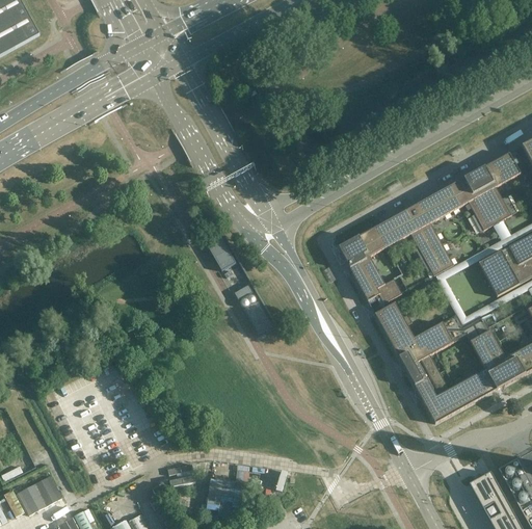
[(0,0),(0,54),(40,33),(21,0),(0,0)]
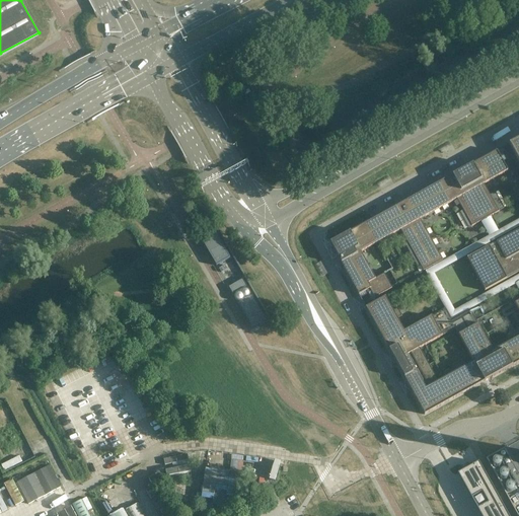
[(518,136),(509,142),(518,160),(518,136)]
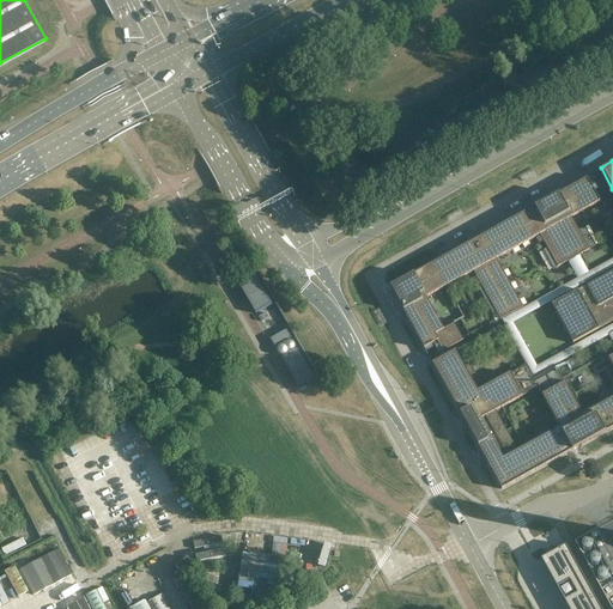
[(532,164),(517,171),(521,177),(535,170),(532,164)]
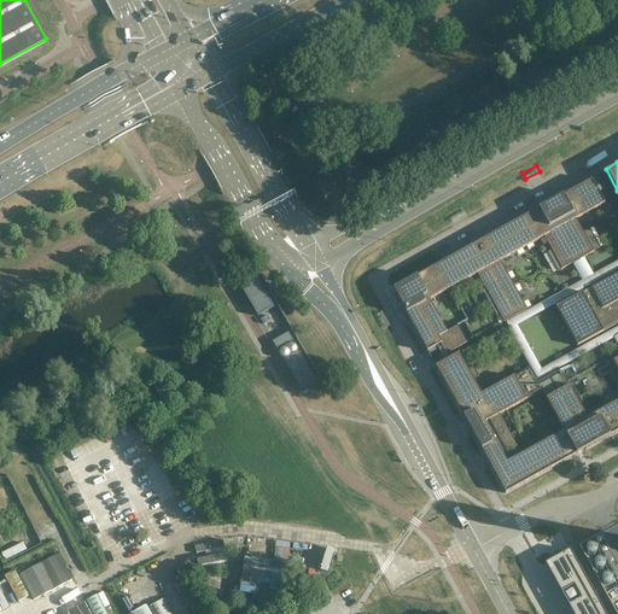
[(528,307),(500,257),(543,233),(552,247),(547,250),(558,268),(561,265),(570,262),(582,255),(600,245),(589,226),(583,229),(576,216),(605,200),(592,176),(392,286),(427,349),(436,344),(438,346),(442,344),(445,351),(467,339),(458,322),(447,328),(429,297),(449,286),(450,288),(470,278),(468,275),(477,270),(485,286),(482,287),(496,314),(500,313),(503,319),(528,307)]
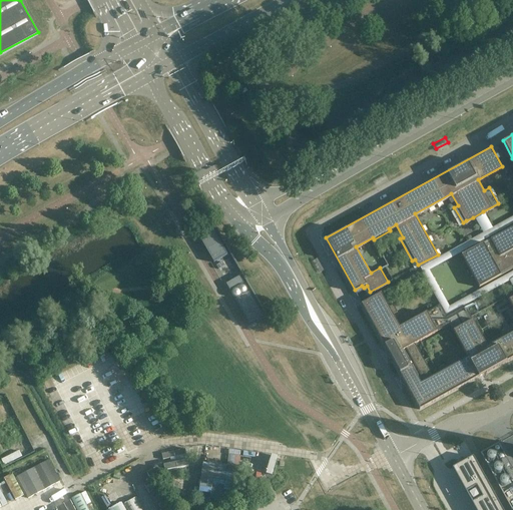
[(385,170),(373,177),(376,182),(387,175),(385,170)]
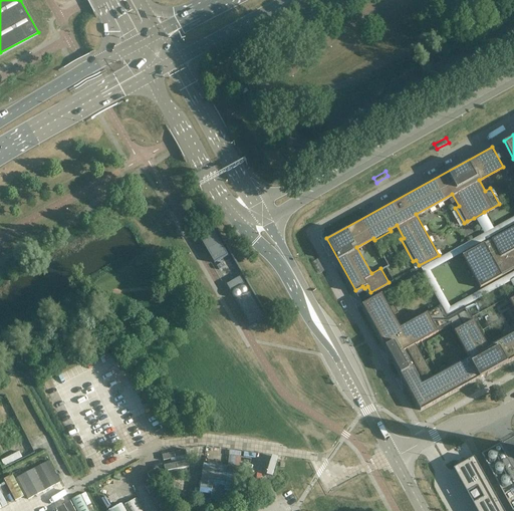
[(480,285),(513,266),(513,224),(462,253),(480,285)]
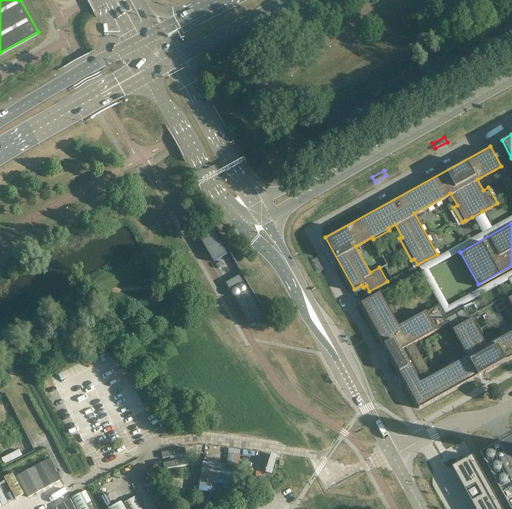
[(213,259),(227,251),(213,228),(200,236),(213,259)]
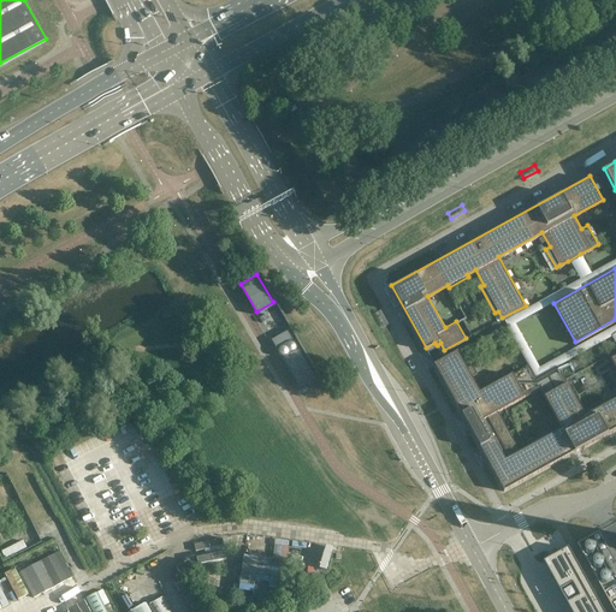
[(315,375),(298,348),(295,350),(295,349),(296,348),(296,346),(297,345),(297,344),(297,343),(296,343),(296,342),(295,340),(295,339),(294,339),(292,339),(291,339),(290,339),(289,339),(292,337),(288,328),(272,338),(276,345),(280,343),(280,344),(279,345),(279,346),(278,348),(278,349),(278,350),(278,351),(279,351),(280,352),(280,354),(282,354),(283,354),(284,354),(285,354),(286,354),(283,356),(298,385),(315,375)]
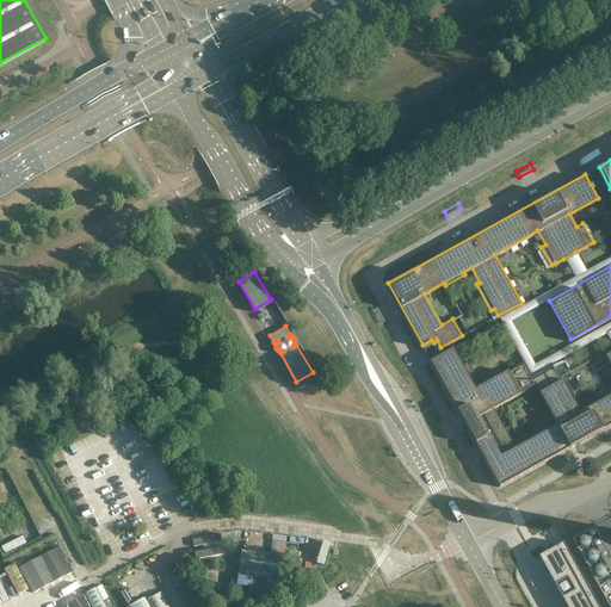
[(431,340),(423,345),(430,359),(442,353),(438,348),(440,347),(437,340),(433,342),(431,340)]
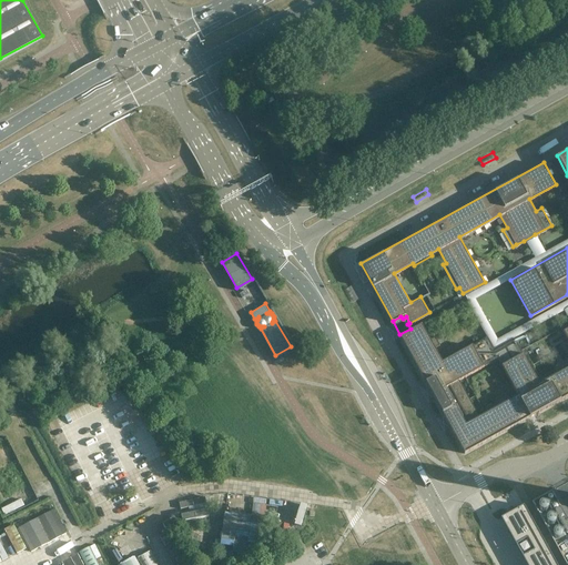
[(567,362),(567,363),(559,367),(560,370),(539,382),(515,336),(494,347),(487,335),(467,346),(465,343),(453,350),(454,353),(442,360),(435,346),(439,343),(435,334),(429,338),(423,325),(422,323),(422,322),(411,329),(399,334),(430,389),(465,451),(567,393),(567,321),(561,325),(567,336),(563,339),(567,347),(567,346),(567,362)]
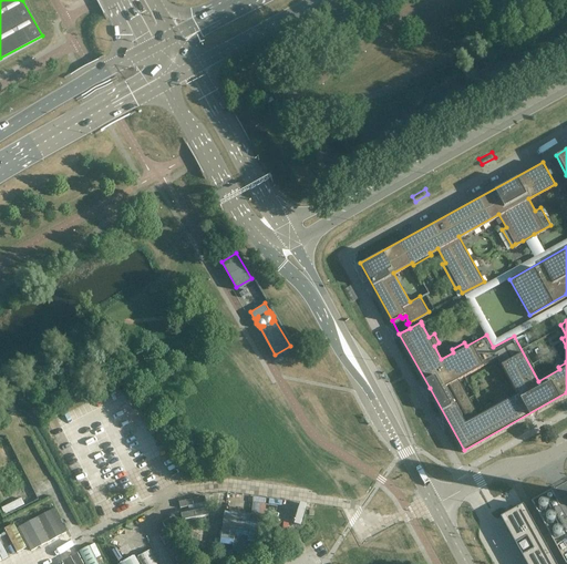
[(95,469),(79,478),(82,485),(84,484),(99,477),(95,469)]
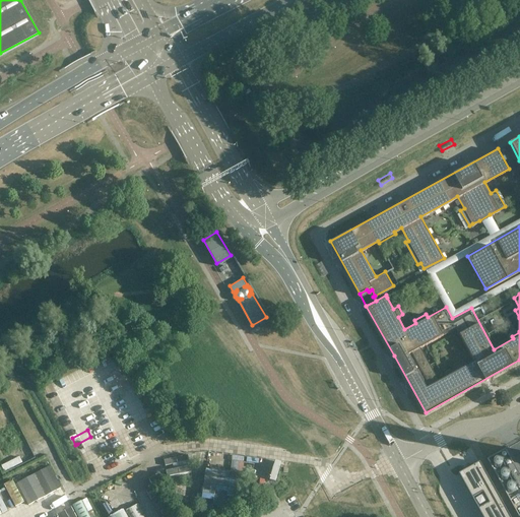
[(189,452),(165,455),(167,473),(191,470),(189,452)]
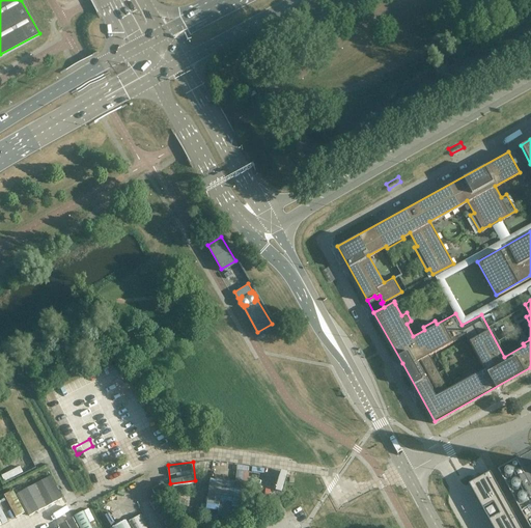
[(4,479),(23,470),(20,464),(1,473),(4,479)]
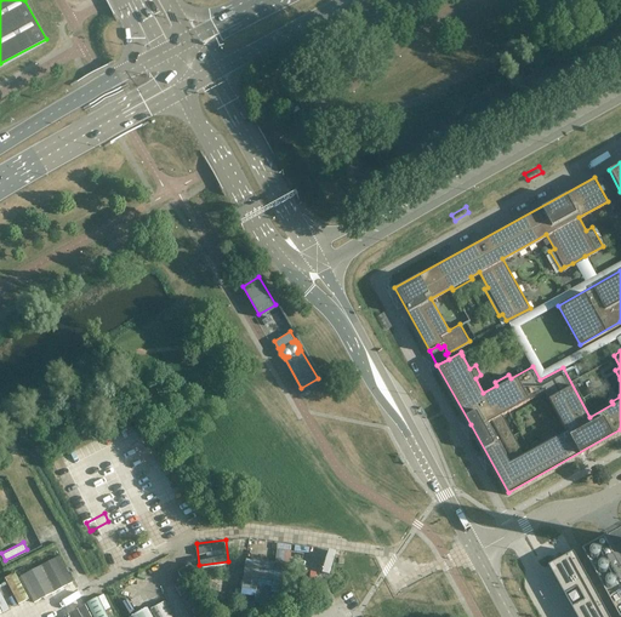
[(610,616),(573,549),(547,564),(576,616),(610,616)]
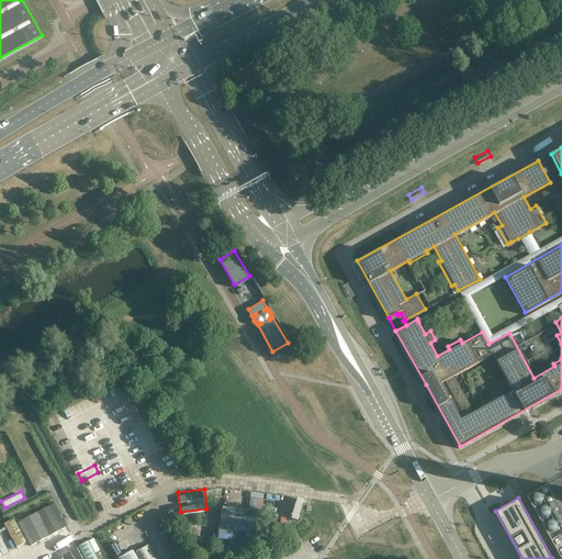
[(561,510),(557,499),(550,501),(561,523),(561,510)]
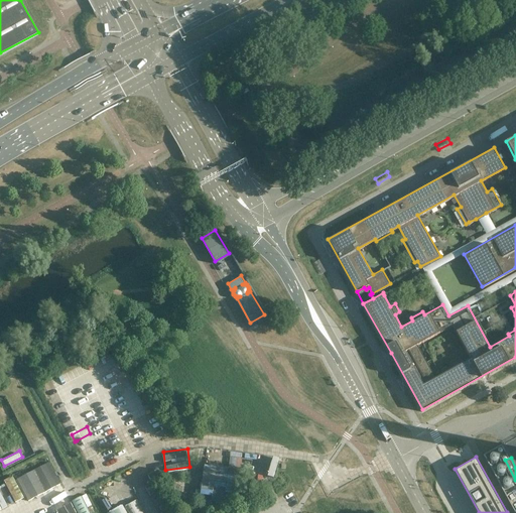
[(50,459),(28,469),(38,491),(60,481),(50,459)]
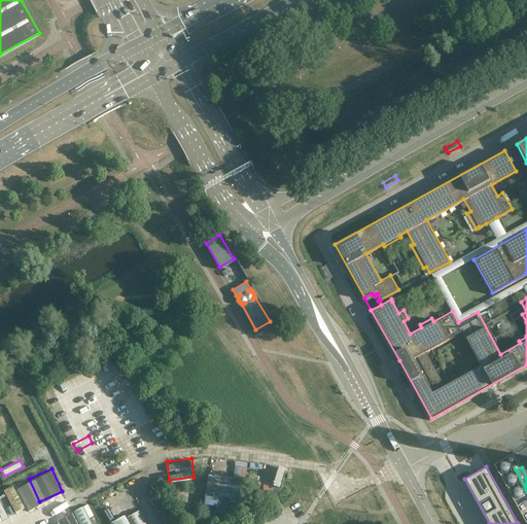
[(219,489),(221,474),(208,473),(205,507),(227,510),(230,493),(237,494),(238,487),(233,486),(232,490),(219,489)]
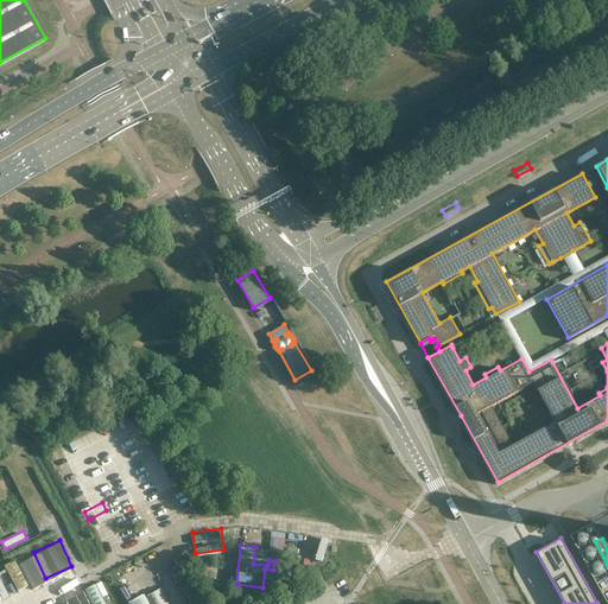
[(586,548),(586,552),(588,554),(591,554),(594,553),(596,551),(595,547),(593,545),(590,545),(587,546),(586,548)]
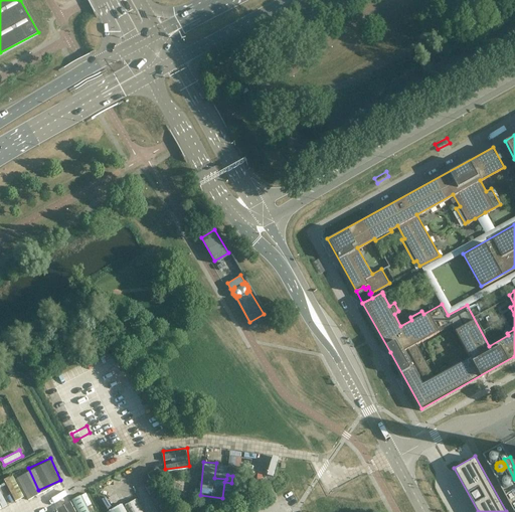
[(12,473),(3,477),(14,499),(23,494),(12,473)]
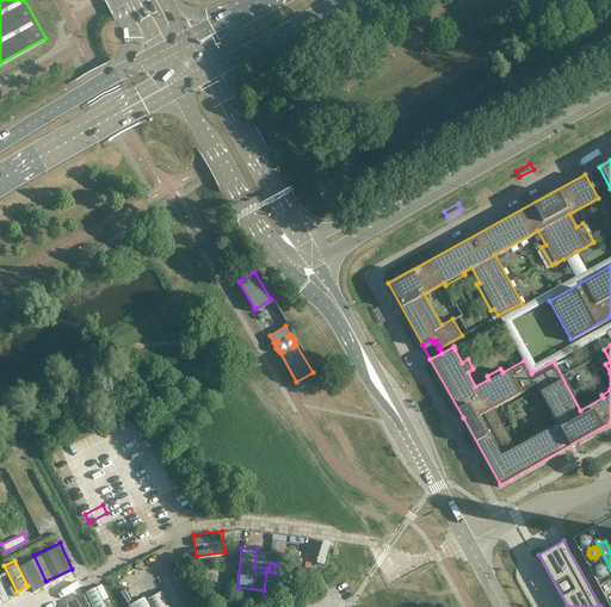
[(597,568),(597,570),(599,573),(603,573),(605,571),(606,568),(605,565),(603,563),(600,563),(598,564),(597,568)]
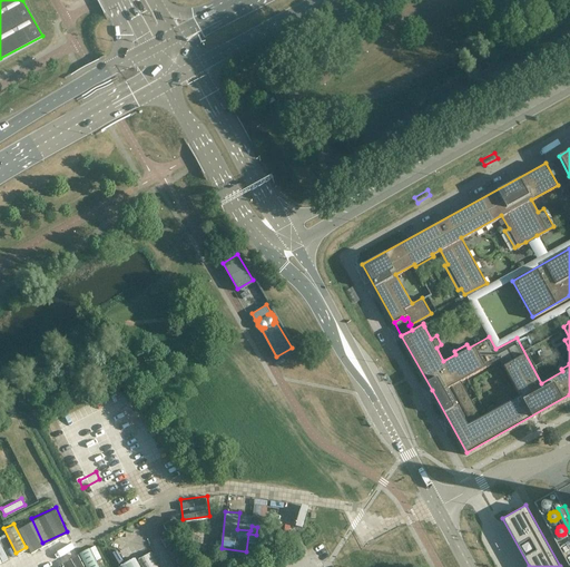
[(193,529),(193,545),(205,546),(206,530),(193,529)]
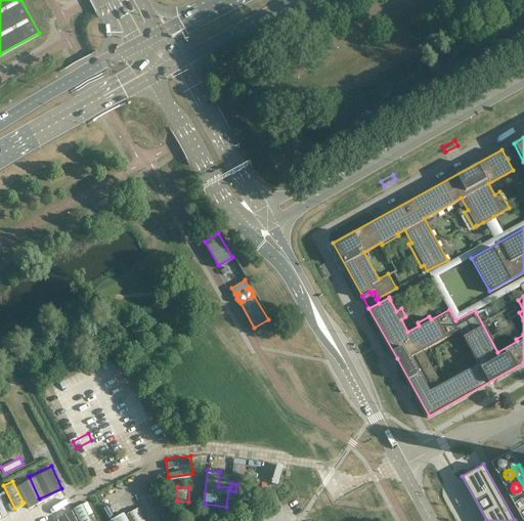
[(89,516),(93,514),(87,500),(82,502),(89,516)]
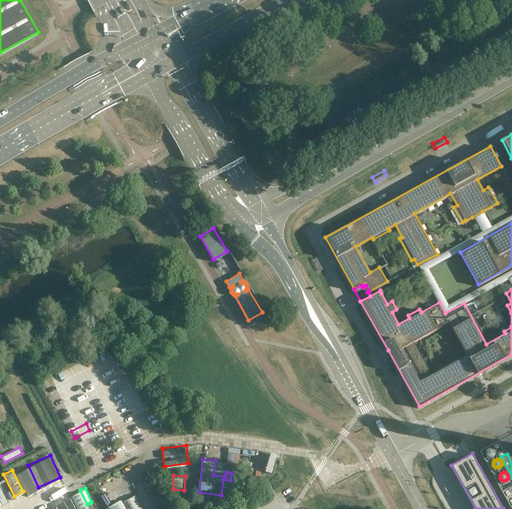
[(145,508),(137,493),(123,501),(127,508),(145,508)]
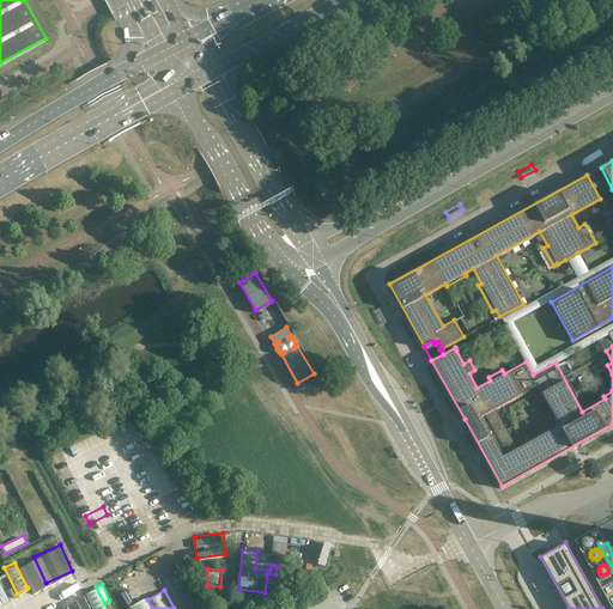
[(91,608),(84,594),(64,604),(66,608),(91,608)]
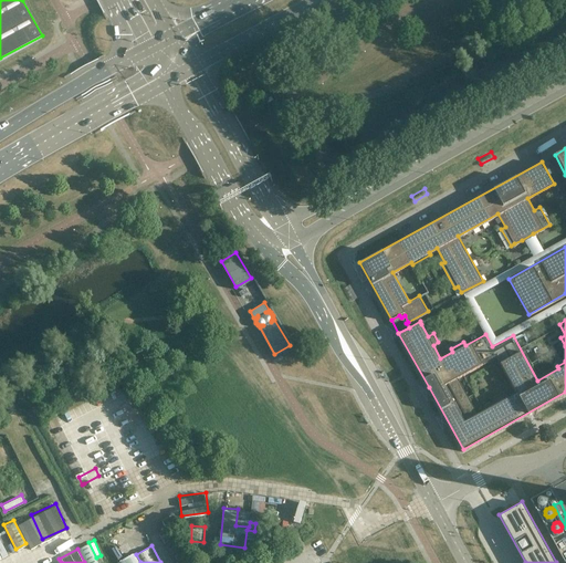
[(139,562),(134,552),(118,560),(119,562),(139,562)]
